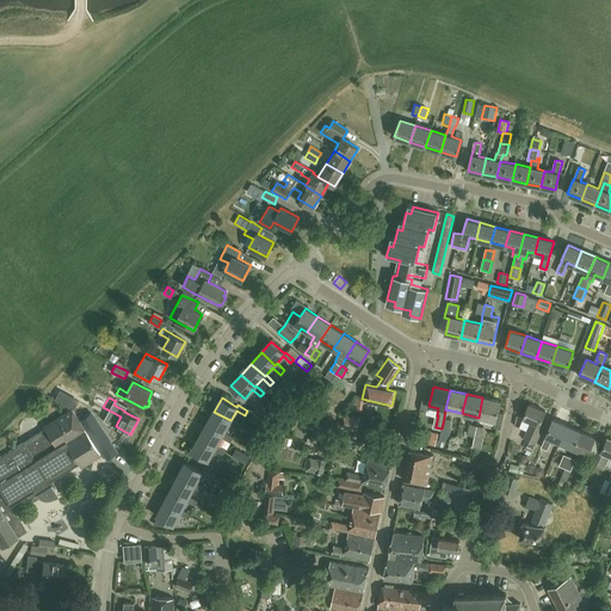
[(482,397),(479,418),(495,421),(500,401),(482,397)]
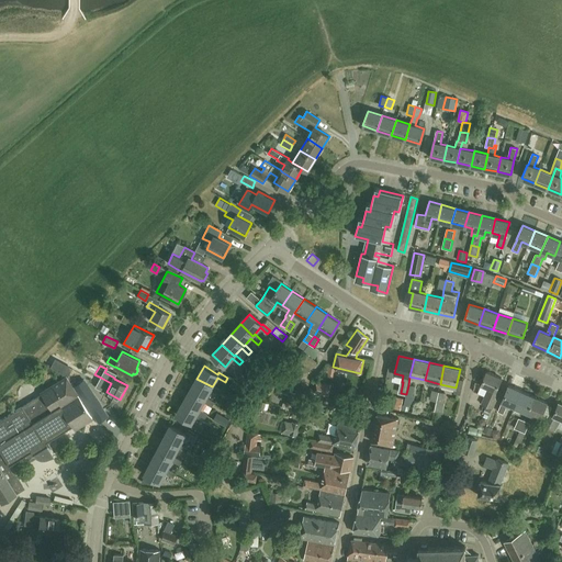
[(251,378),(243,372),(238,379),(248,384),(251,378)]
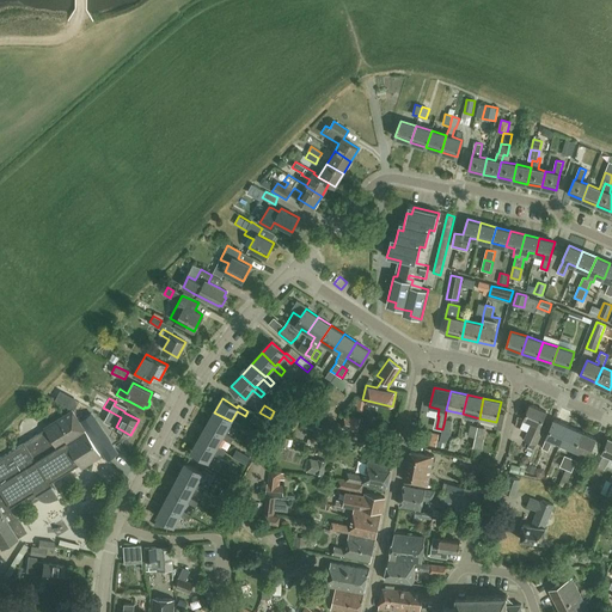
[(539,426),(546,412),(530,405),(524,420),(531,423),(524,440),(536,445),(544,427),(539,426)]
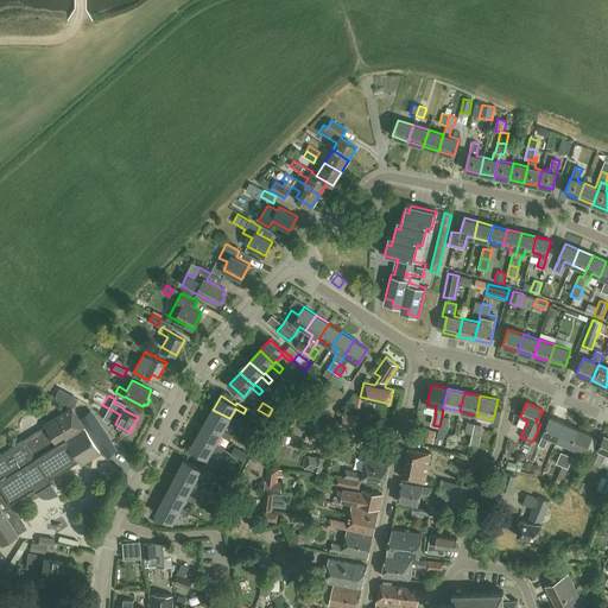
[(33,488),(36,492),(37,493),(38,494),(39,495),(40,496),(42,496),(43,498),(44,498),(46,498),(48,498),(49,498),(50,496),(58,494),(49,479),(82,457),(84,462),(100,453),(71,409),(44,425),(45,426),(25,439),(26,442),(11,457),(2,449),(0,450),(0,542),(1,545),(18,534),(17,534),(26,529),(11,502),(33,488)]
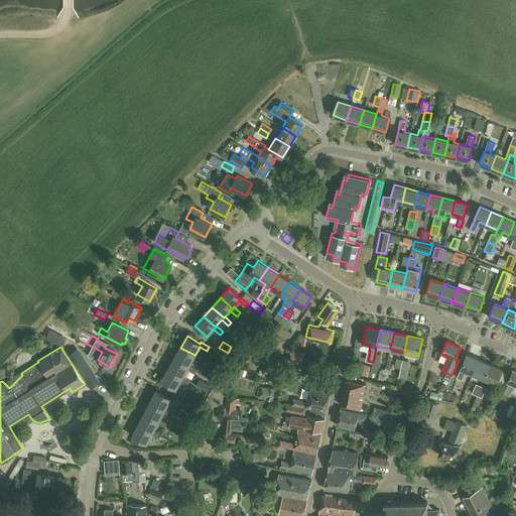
[(187,366),(188,365),(192,358),(201,362),(203,358),(196,354),(195,355),(180,348),(174,359),(187,366)]
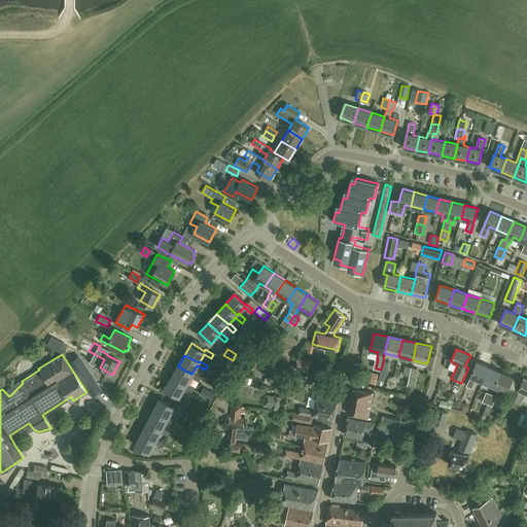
[(233,364),(219,356),(215,363),(227,372),(233,364)]
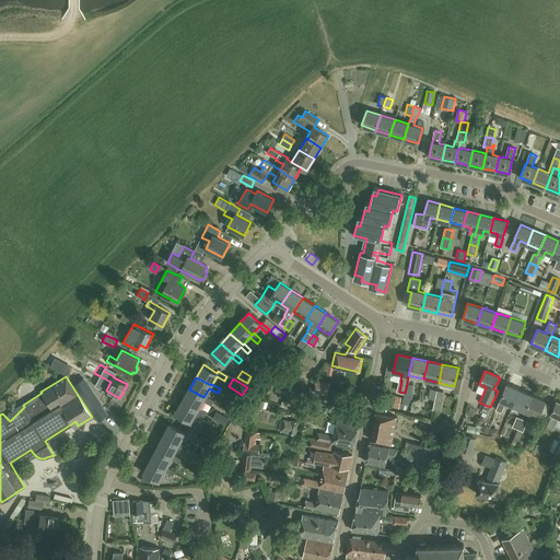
[(74,385),(98,420),(107,416),(82,380),(74,385)]
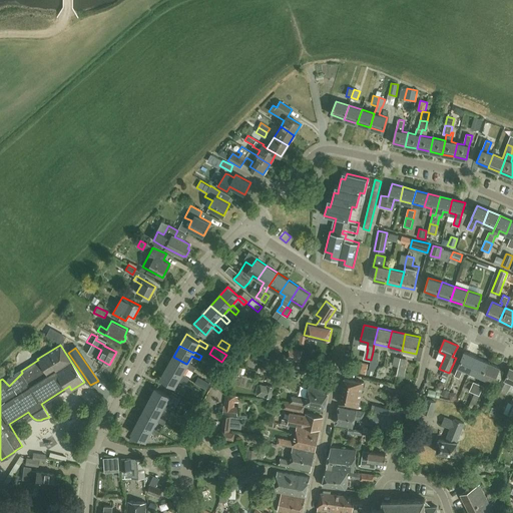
[(290,349),(288,359),(301,361),(303,351),(290,349)]
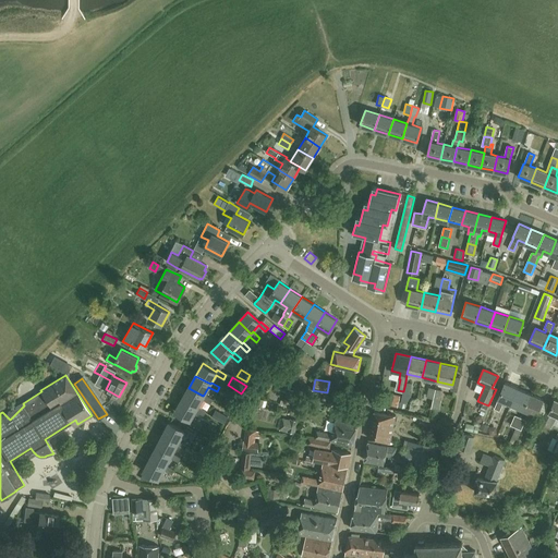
[(411,384),(405,383),(403,391),(401,402),(405,403),(409,403),(411,393),(409,392),(411,384)]
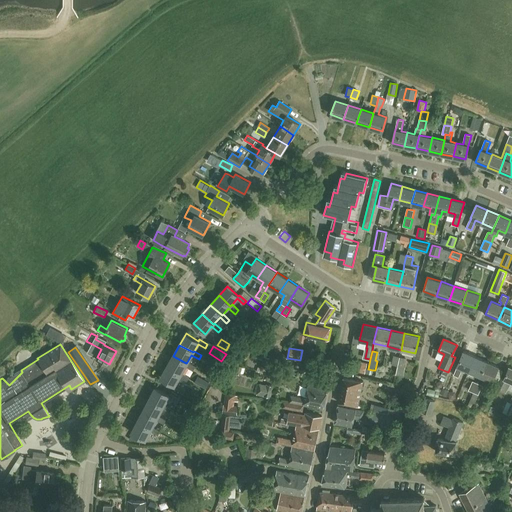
[(469,371),(475,357),(463,352),(453,375),(458,377),(462,368),(469,371)]
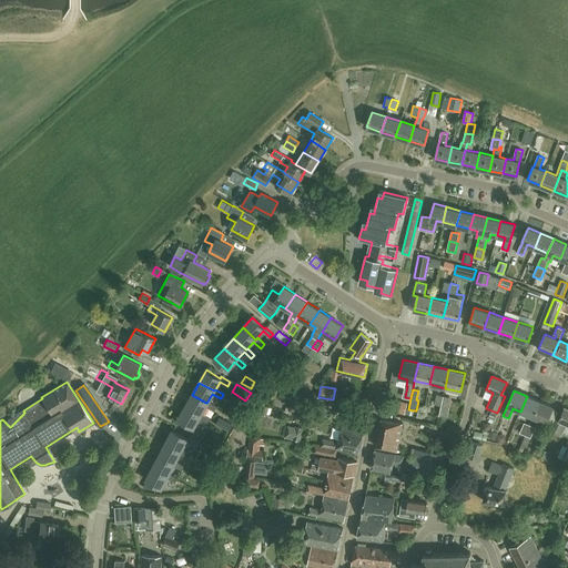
[(200,415),(201,414),(205,406),(214,411),(216,406),(208,402),(206,403),(192,395),(185,407),(200,415)]
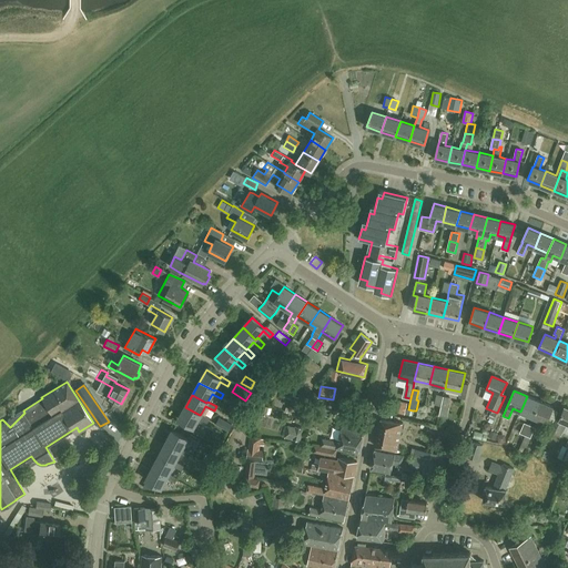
[(434,405),(440,406),(443,396),(436,395),(434,405)]
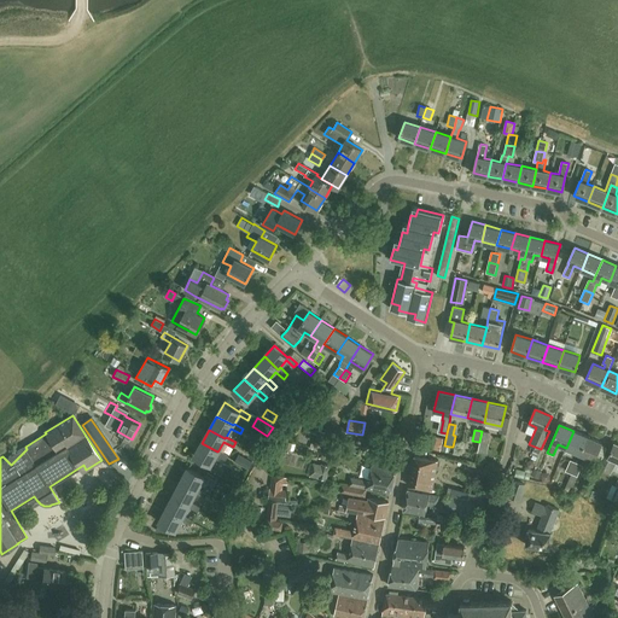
[(322,445),(326,432),(318,431),(314,443),(322,445)]
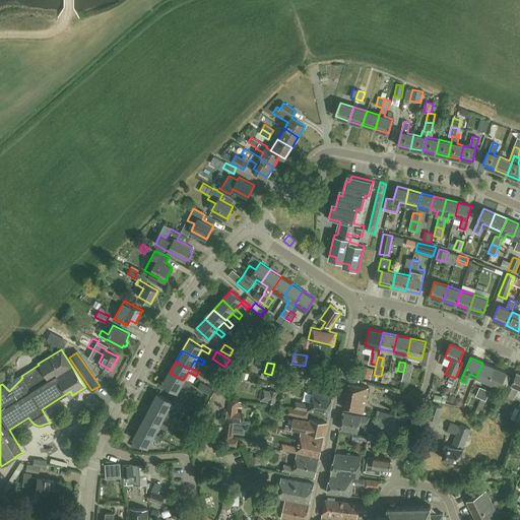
[(405,363),(403,372),(402,380),(409,382),(411,374),(409,374),(411,365),(405,363)]
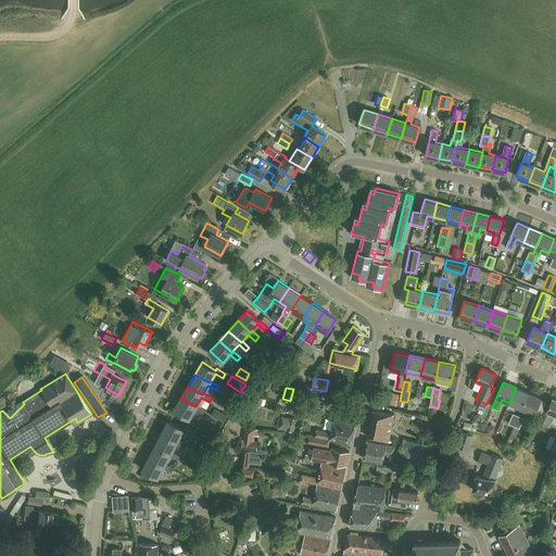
[(516,388),(509,403),(521,408),(528,393),(516,388)]
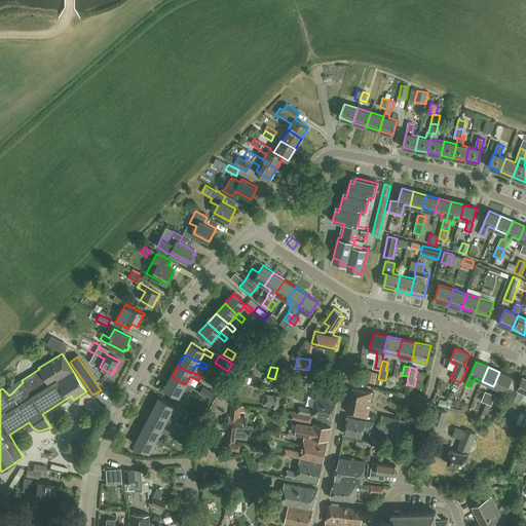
[(375,384),(377,374),(365,371),(363,381),(375,384)]
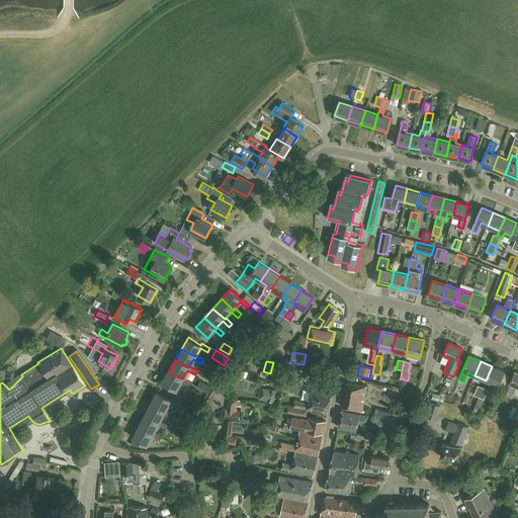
[(492,366),(486,380),(498,385),(504,371),(492,366)]
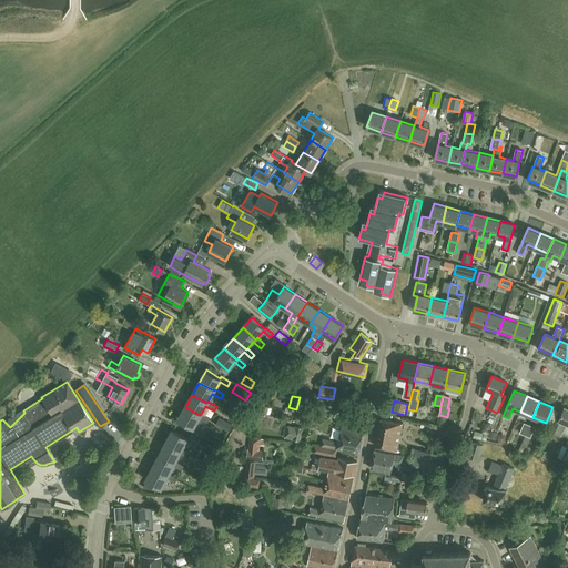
[(200,415),(185,407),(179,419),(193,427),(199,418),(208,423),(210,418),(201,414),(200,415)]
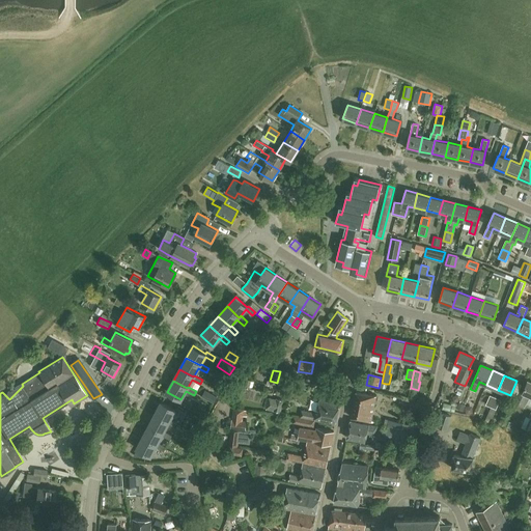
[(528,396),(530,397),(530,382),(528,381),(523,393),(519,392),(514,402),(524,407),(528,396)]
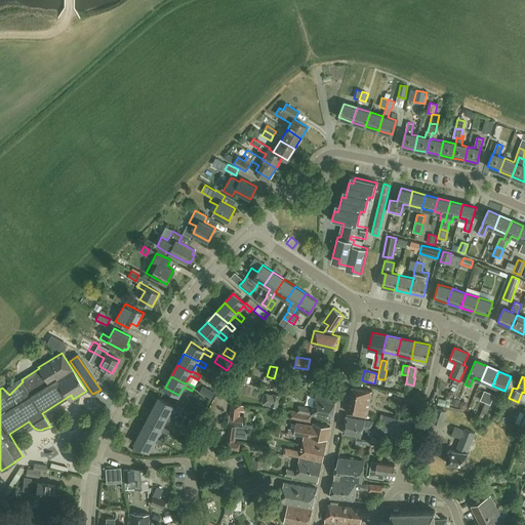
[(214,393),(203,386),(199,393),(211,399),(214,393)]
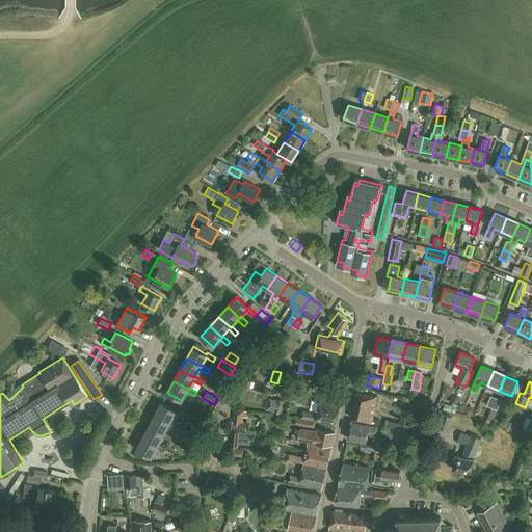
[(372,422),(376,397),(356,393),(351,418),(372,422)]
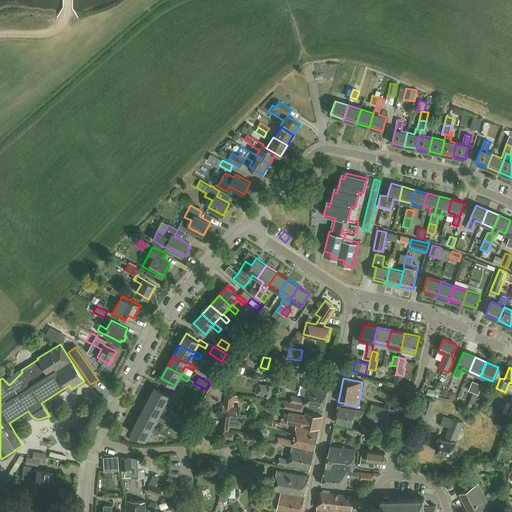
[(473,393),(477,383),(472,381),(468,390),(473,393)]
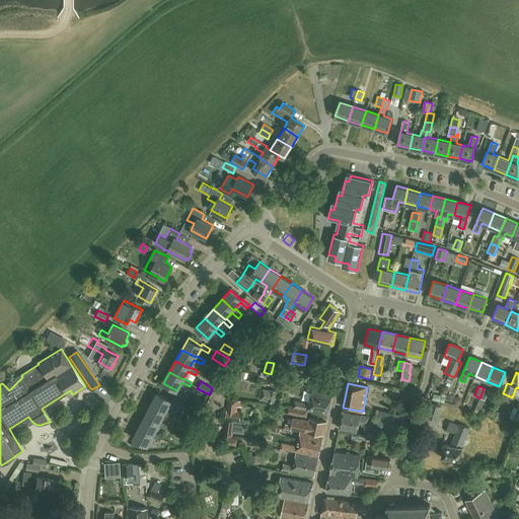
[(260,400),(267,401),(275,403),(278,391),(270,389),(270,390),(263,388),(260,400)]
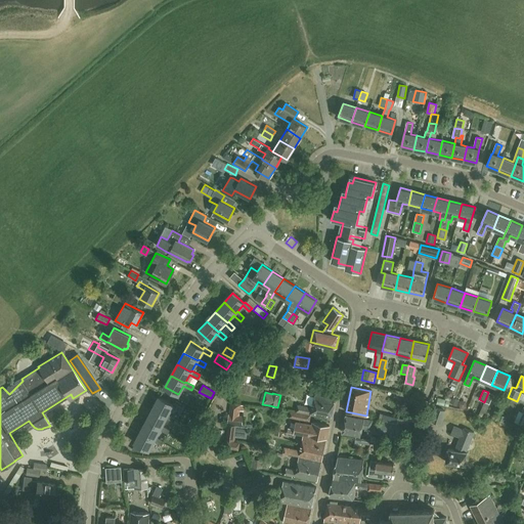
[(484,402),(480,410),(485,413),(493,394),(488,392),(484,402)]
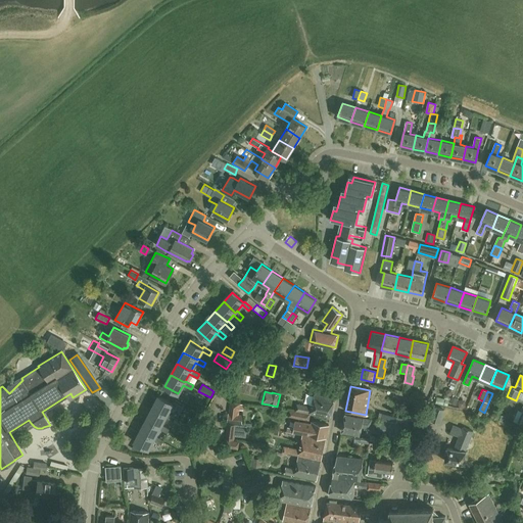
[(296,403),(295,411),(310,414),(310,413),(330,416),(334,397),(314,393),(312,406),(296,403)]
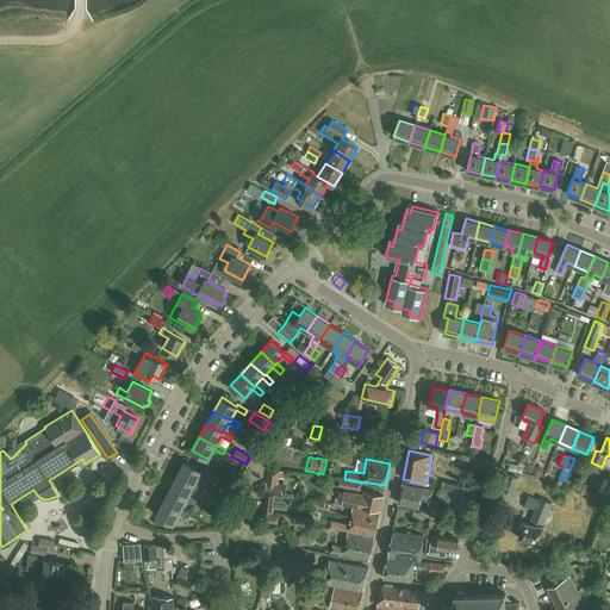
[(194,483),(195,481),(200,472),(210,478),(212,473),(203,467),(201,470),(186,461),(178,474),(194,483)]
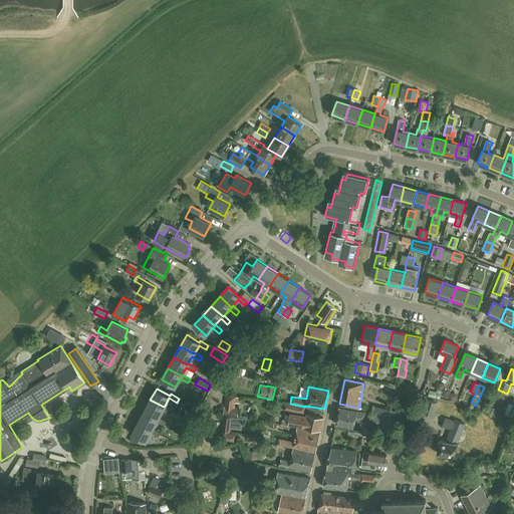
[(442,393),(430,390),(429,396),(440,399),(442,393)]
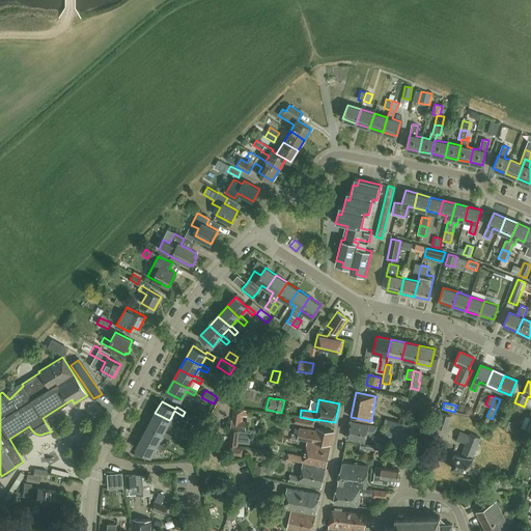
[(244,410),(234,409),(232,420),(231,428),(246,429),(247,421),(243,421),(244,410)]
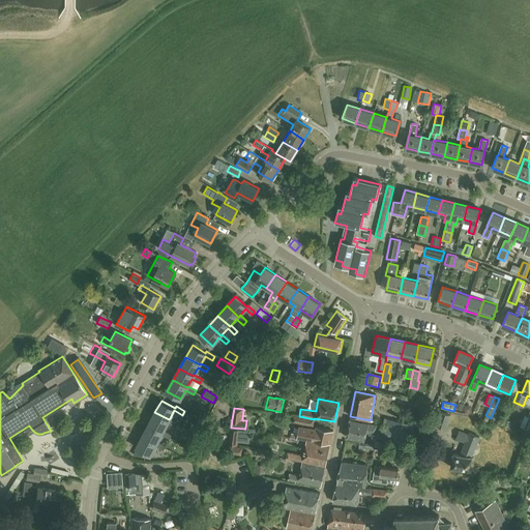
[(163,431),(164,430),(168,422),(176,427),(178,422),(170,418),(169,419),(154,412),(149,423),(163,431)]
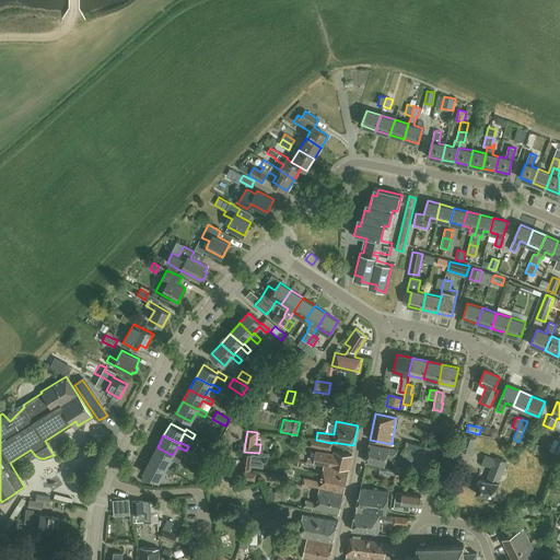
[(462,450),(470,453),(475,439),(466,435),(462,450)]
